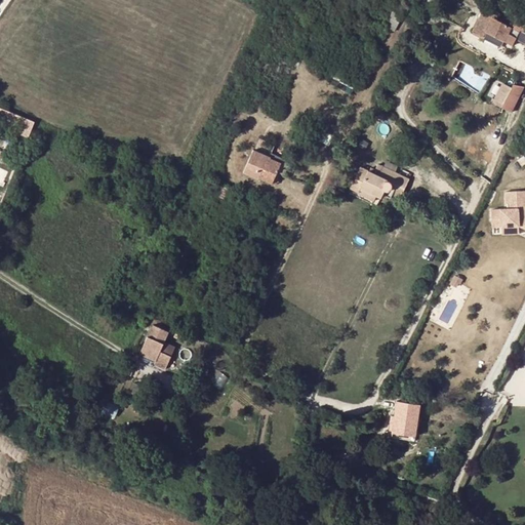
[(396,7),(386,26),(395,31),(405,12),(396,7)]
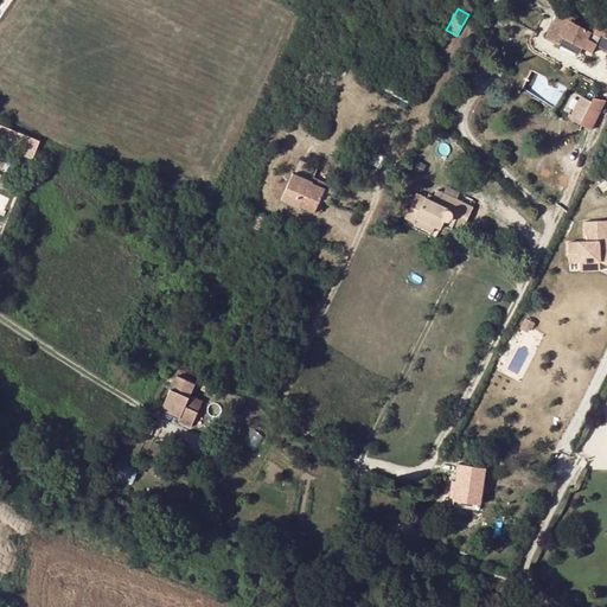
[(600,17),(594,10),(589,14),(596,23),(596,21),(599,19),(600,17)]
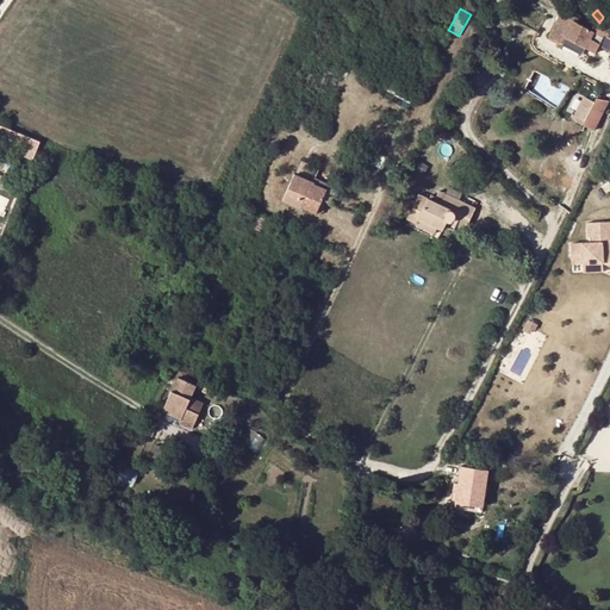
[(609,38),(609,39),(609,37),(609,23),(602,19),(599,22),(599,23),(593,32),(574,23),(577,18),(562,11),(549,37),(561,43),(564,38),(585,49),(586,47),(597,51),(599,45),(609,50),(609,38)]
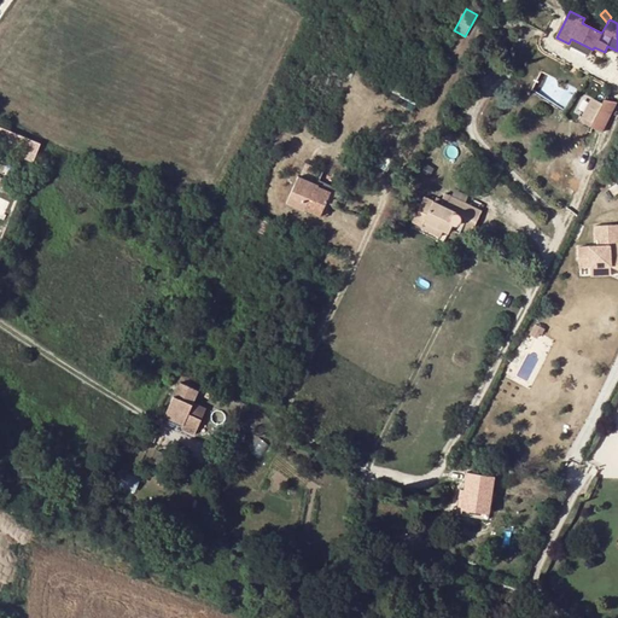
[(488,48),(497,29),(493,29),(489,27),(481,45),(488,48)]
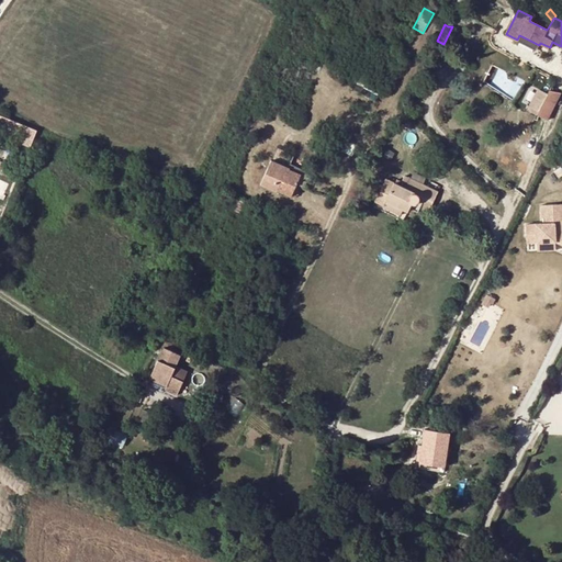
[(536,52),(539,45),(519,35),(517,40),(516,42),(536,52)]
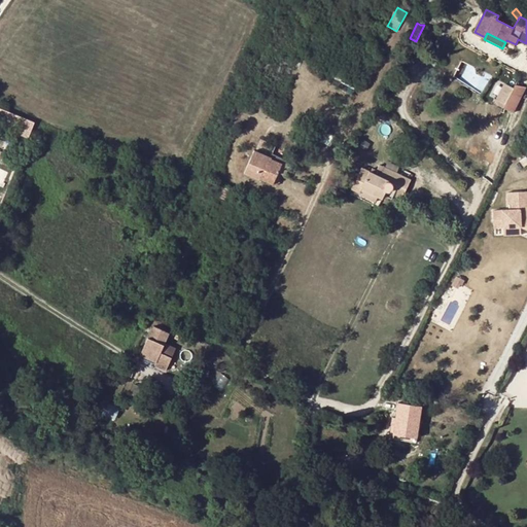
[(513,113),(526,88),(516,85),(514,89),(505,104),(498,100),(495,104),(513,113)]
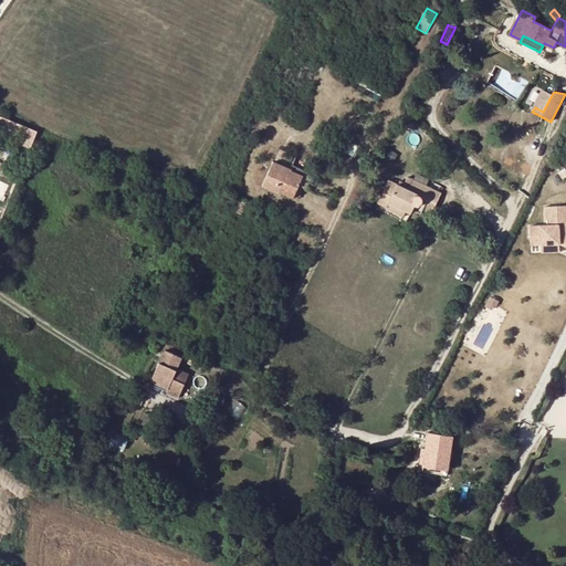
[(552,95),(543,92),(535,107),(543,112),(552,95)]
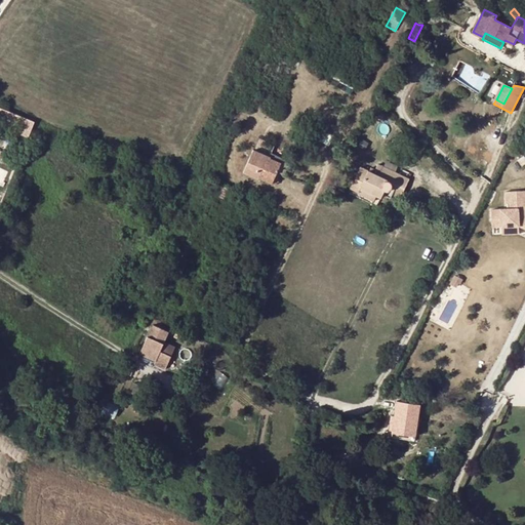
[(31,128),(33,123),(0,109),(0,117),(18,125),(21,124),(31,128)]
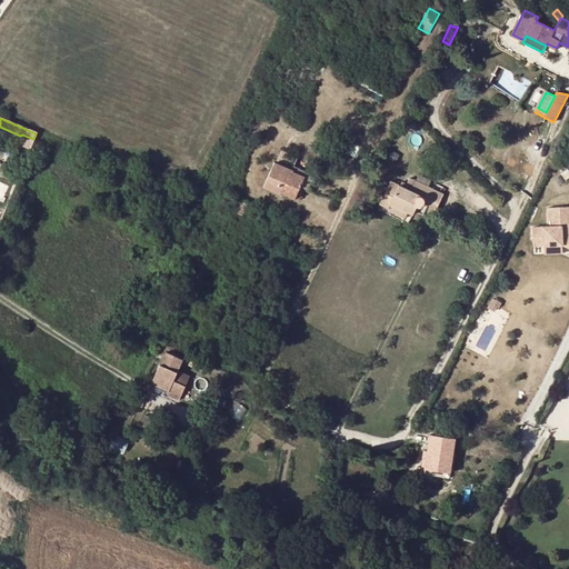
[(278,163),(293,170),(295,168),(299,158),(282,152),(278,163)]
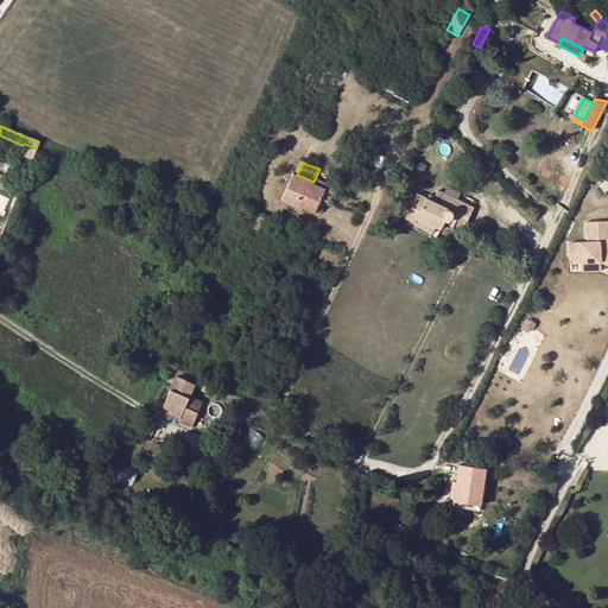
[(293,176),(312,184),(314,182),(297,175),(295,173),(293,176)]
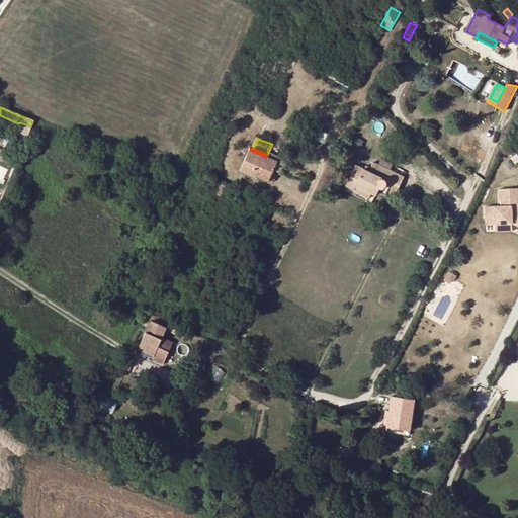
[(249,152),(277,163),(278,161),(266,157),(250,150),(249,152)]
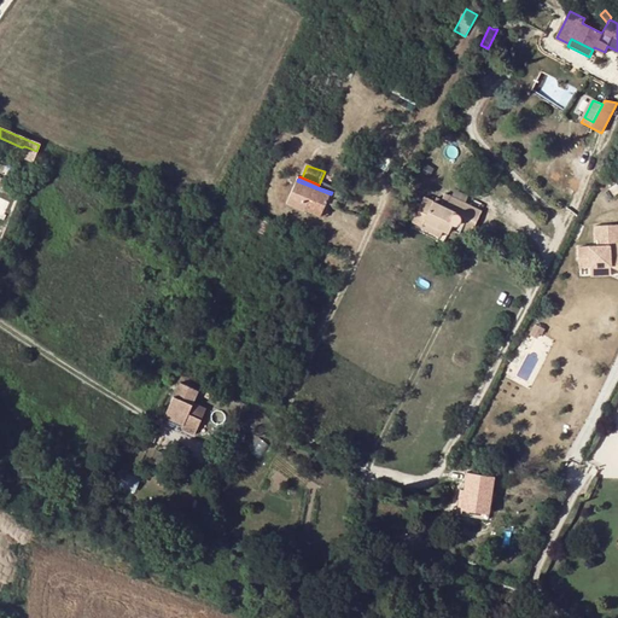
[(305,210),(321,216),(327,203),(331,194),(297,181),(291,197),(308,203),(305,210)]
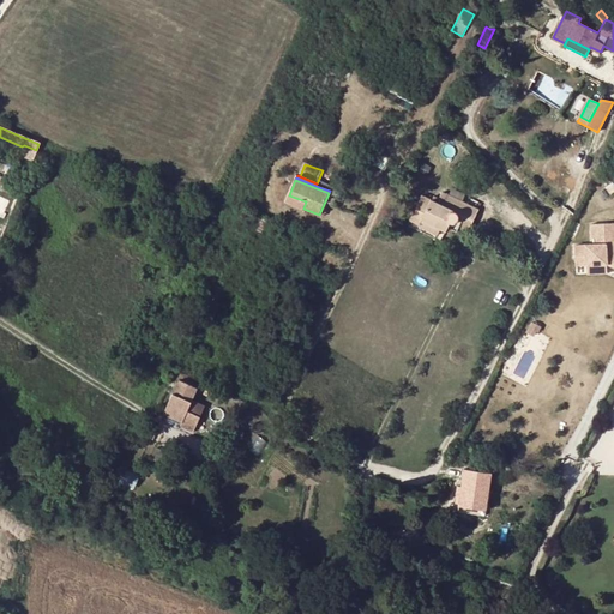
[(318,181),(317,184),(315,186),(330,191),(335,193),(336,190),(318,181)]
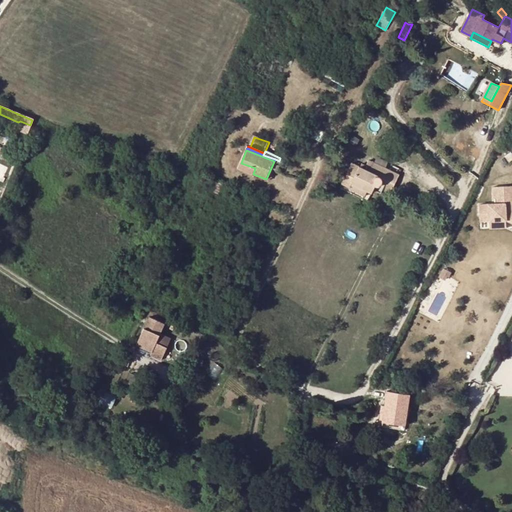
[(390,193),(398,176),(374,164),(373,164),(368,162),(365,167),(360,164),(358,168),(351,165),(342,184),(350,188),(352,184),(368,191),(369,188),(373,190),(381,194),(383,190),(390,193)]
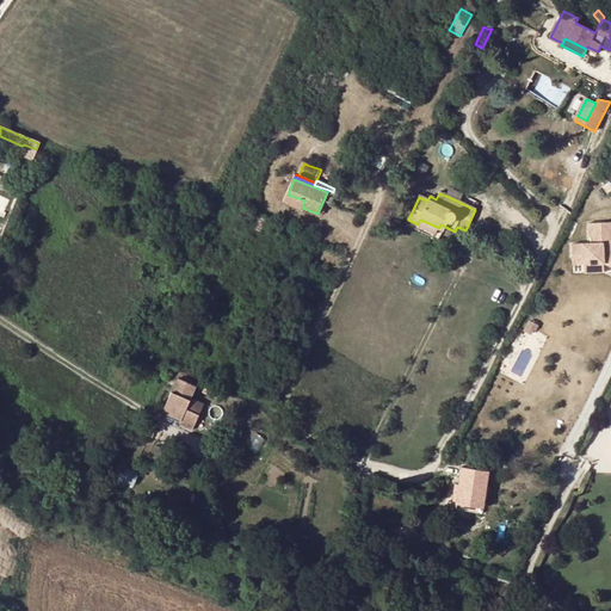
[(302,208),(304,201),(288,195),(285,201),(302,208)]
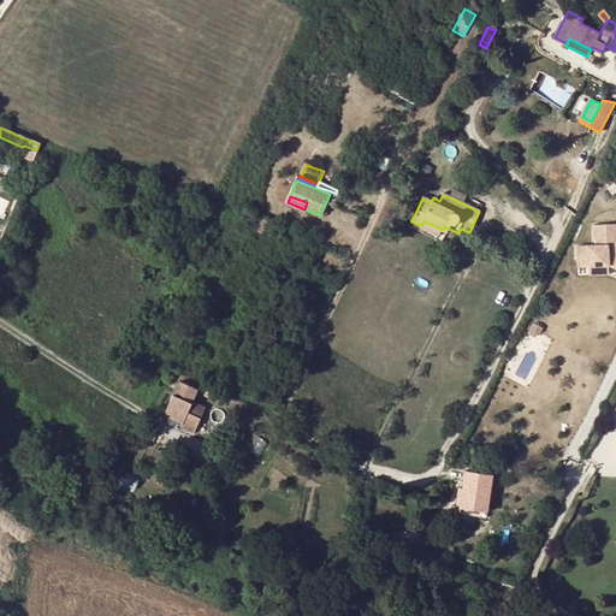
[(439,237),(443,230),(424,221),(421,226),(421,227),(439,237)]
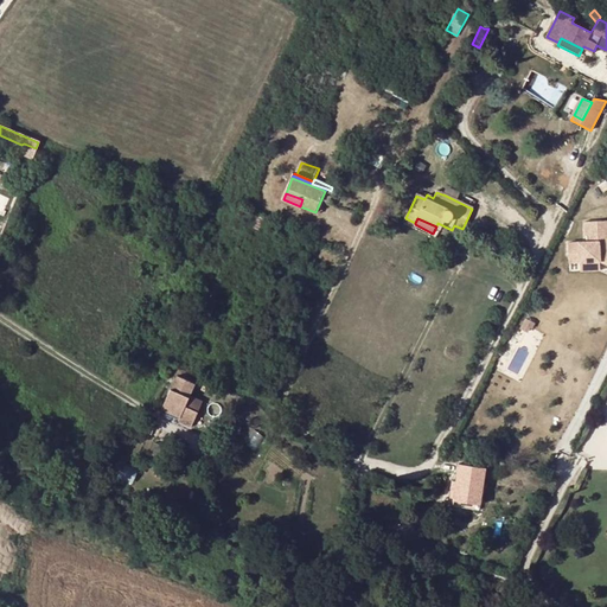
[(598,266),(606,269),(606,225),(582,227),(582,240),(587,240),(587,247),(566,248),(567,267),(577,267),(598,266)]
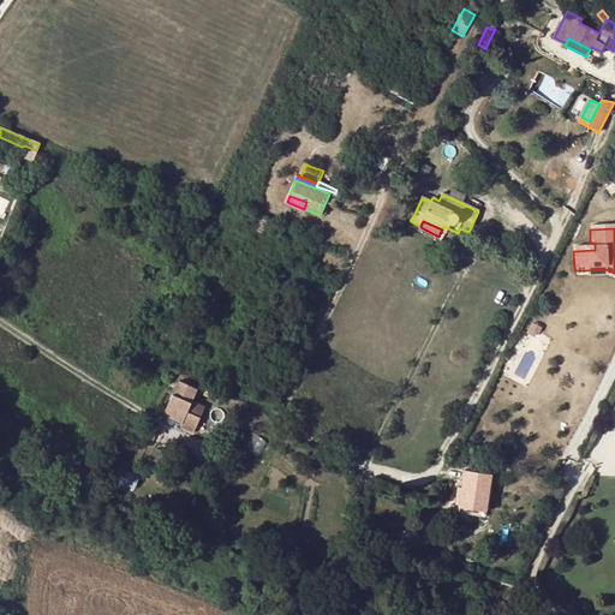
[(605,269),(585,270),(586,280),(607,279),(605,269)]
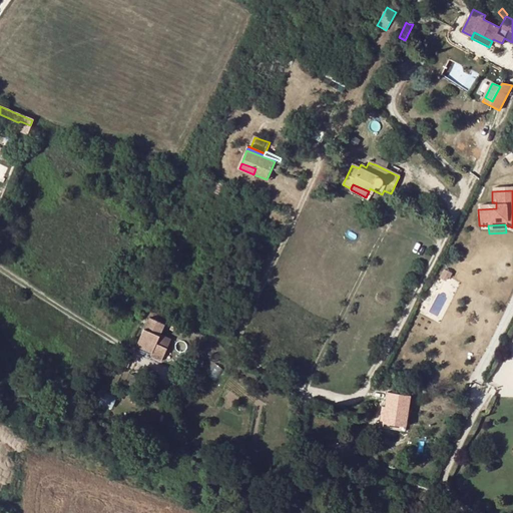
[(448,282),(450,277),(443,274),(438,282),(443,285),(445,281),(448,282)]
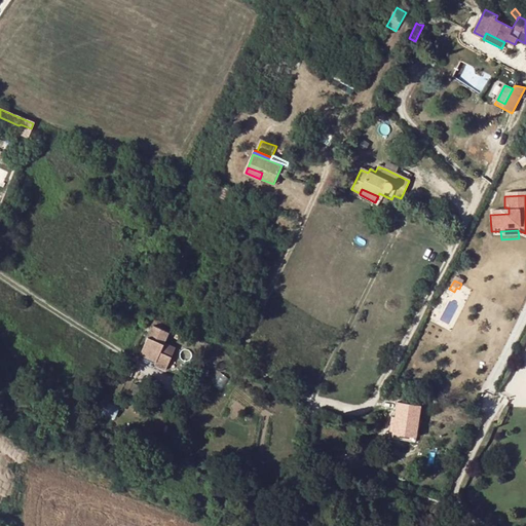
[(166,370),(176,347),(165,343),(170,332),(153,326),(141,354),(156,363),(155,365),(166,370)]
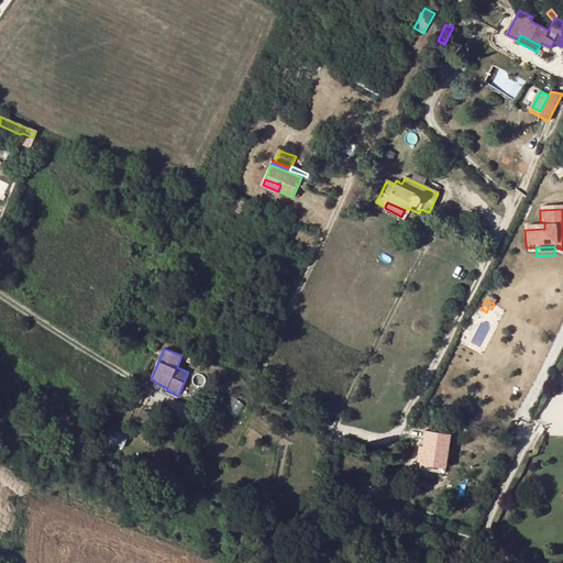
[(166,390),(167,388),(151,379),(147,388),(164,395),(166,390)]
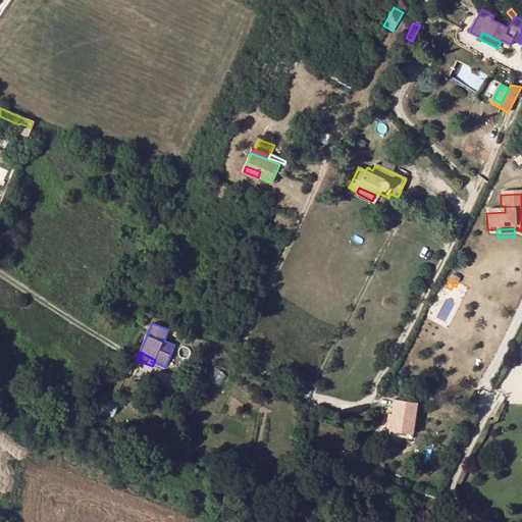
[(132,405),(141,384),(134,381),(124,402),(132,405)]
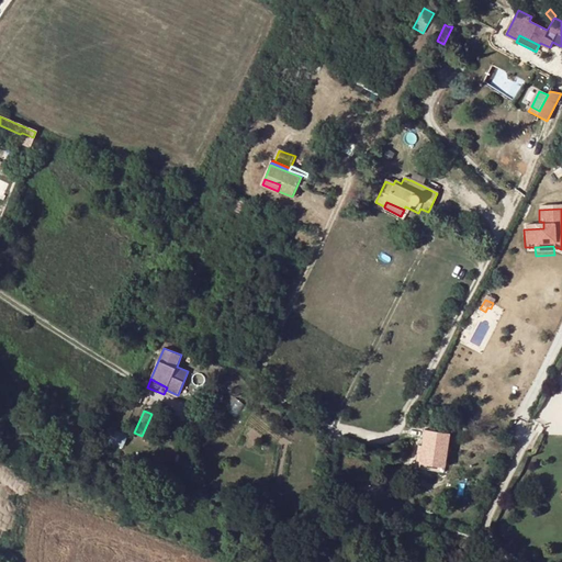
[(110,441),(124,446),(128,434),(114,428),(110,441)]
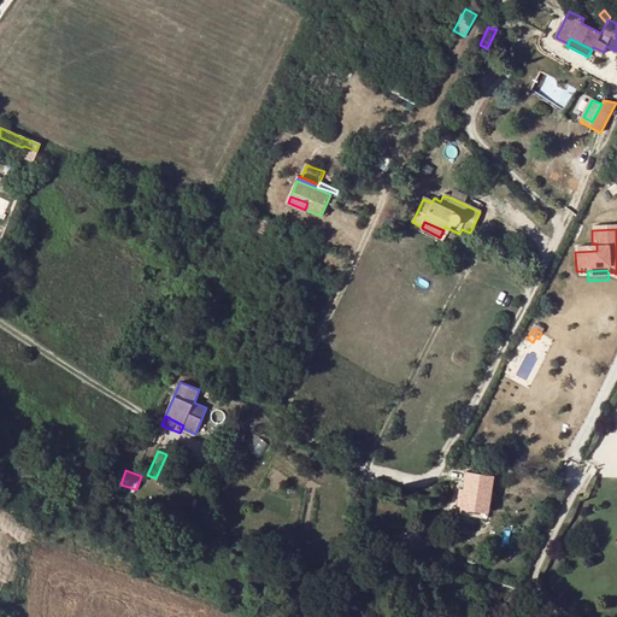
[(170,485),(172,477),(163,472),(160,481),(170,485)]
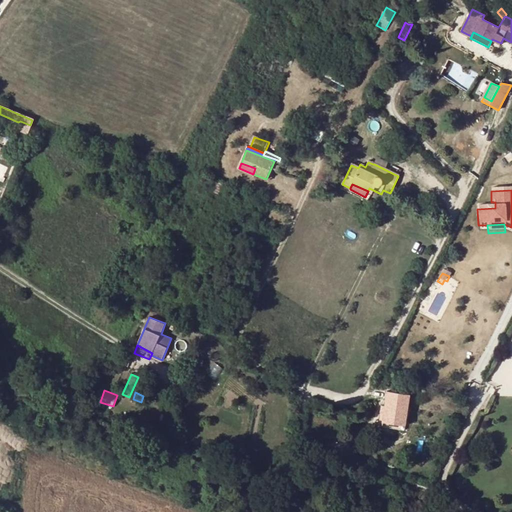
[(384,412),(383,423),(405,426),(410,395),(388,392),(385,406),(384,412)]
